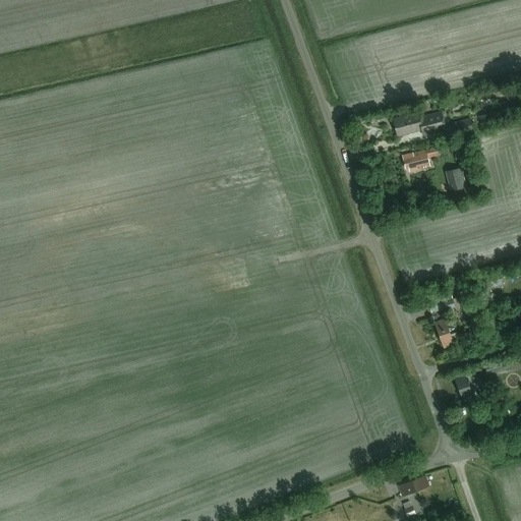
[(420,113),(393,120),(394,125),(397,137),(422,130),(423,135),(446,129),(442,112),(421,117),(420,113)]
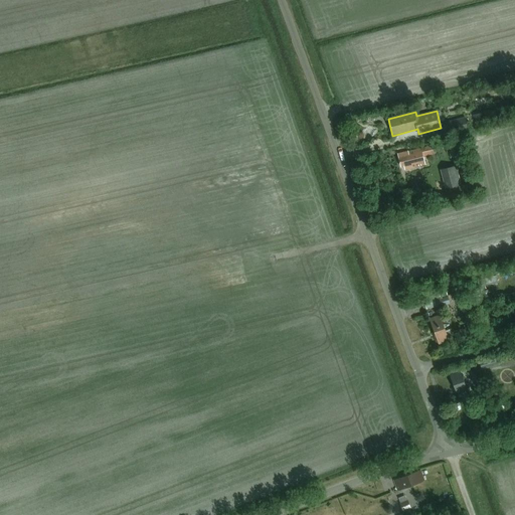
[(496,112),(484,114),(485,121),(497,119),(496,112)]
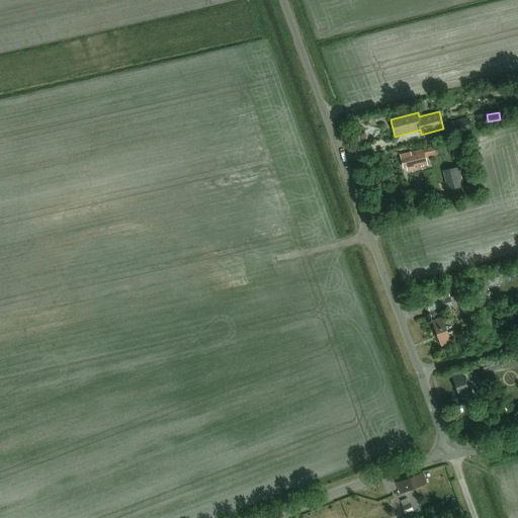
[(487,123),(485,114),(477,115),(479,124),(487,123)]
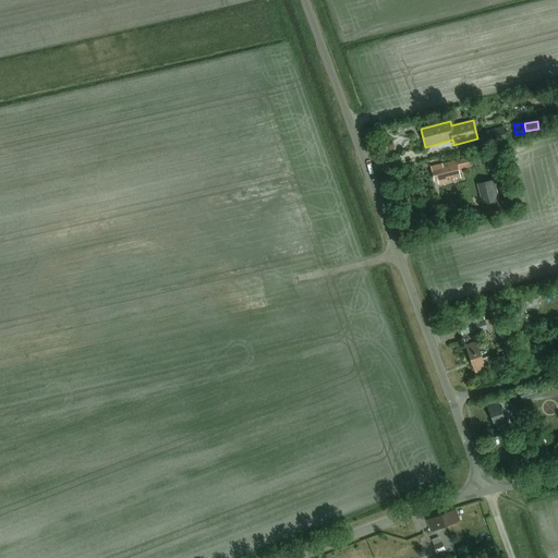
[(504,129),(485,133),(488,146),(507,141),(504,129)]
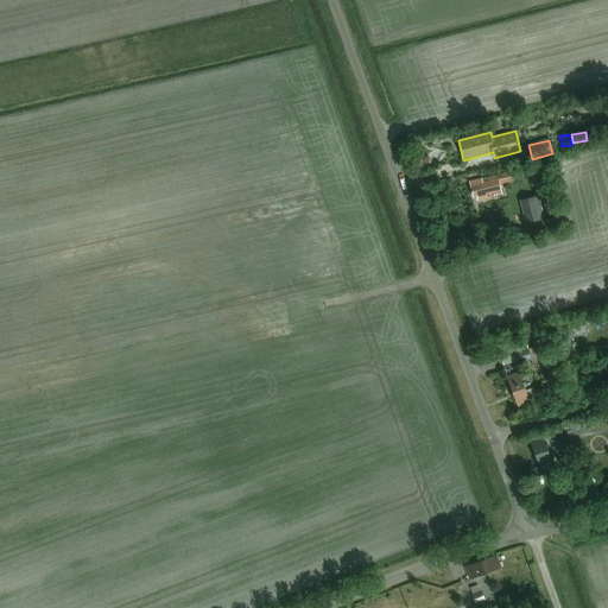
[(482,179),(469,183),(473,197),(476,196),(477,201),(501,195),(500,185),(517,182),(514,172),(482,181),(482,179)]
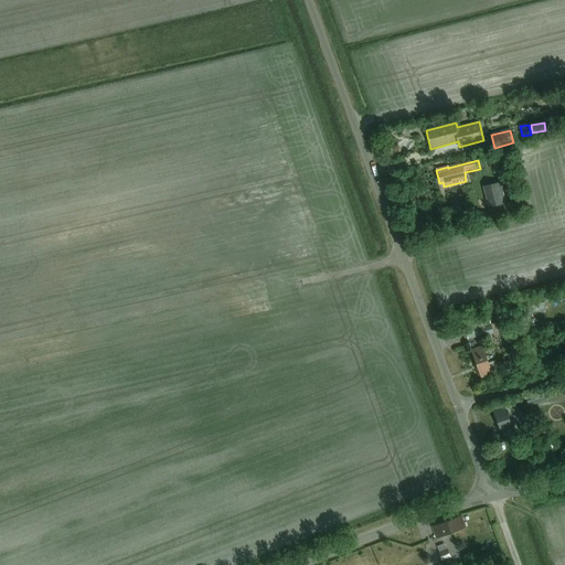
[(483,187),(489,208),(505,203),(500,182),(483,187)]
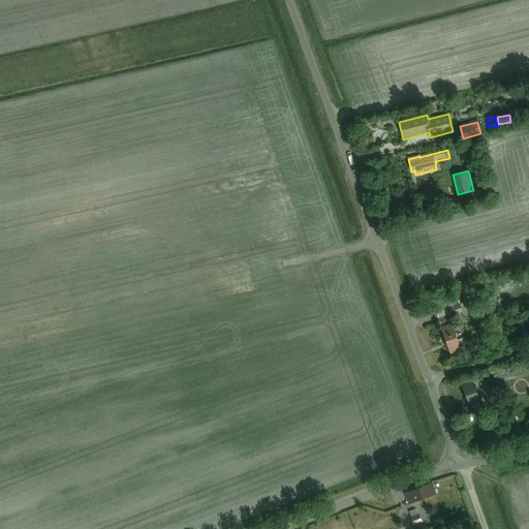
[(471,297),(476,319),(485,318),(479,294),(471,297)]
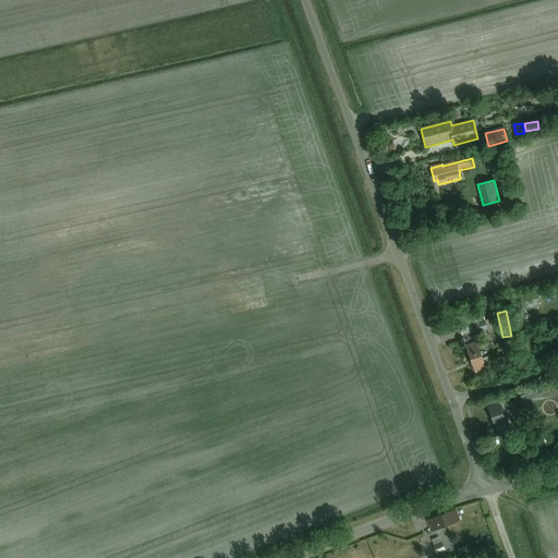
[(471,327),(468,313),(461,315),(465,328),(471,327)]
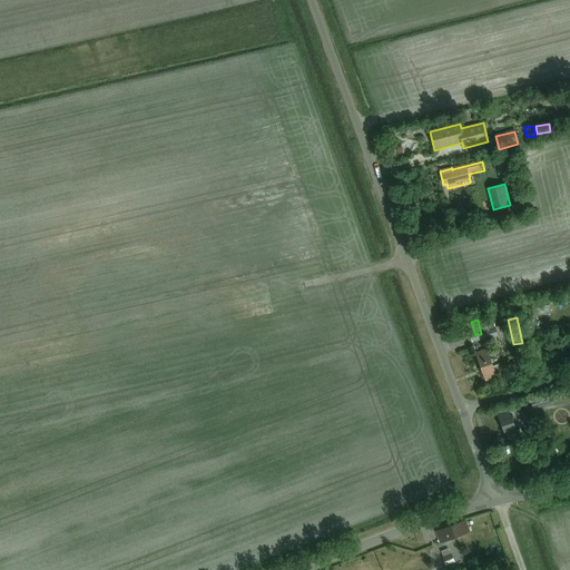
[(498,337),(494,328),(481,332),(483,341),(498,337)]
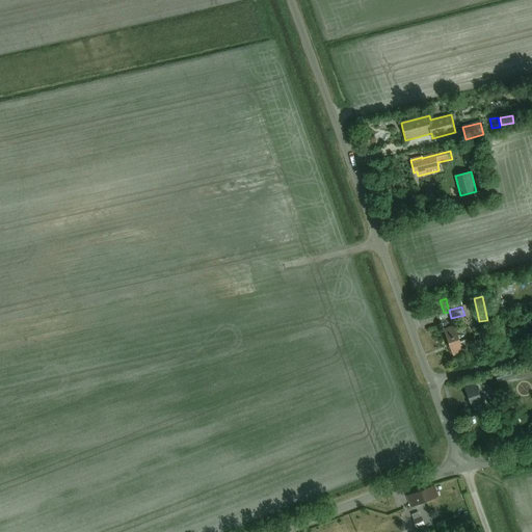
[(453,357),(463,353),(454,326),(443,330),(453,357)]
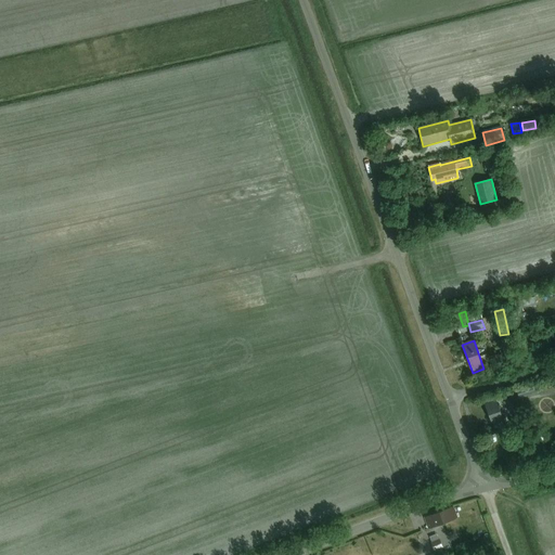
[(502,348),(505,358),(517,353),(514,345),(504,348),(504,347),(502,348)]
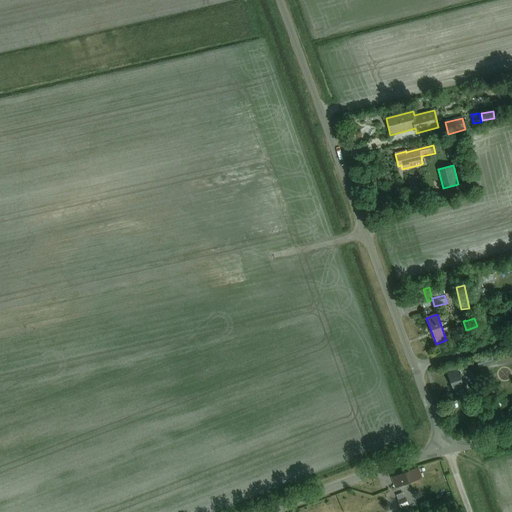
[(478,367),(496,363),(494,355),(476,359),(478,367)]
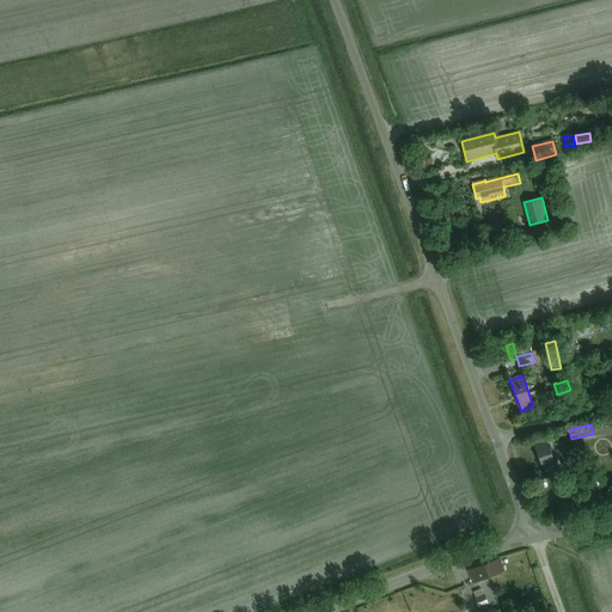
[(544,475),(557,470),(545,439),(533,442),(544,475)]
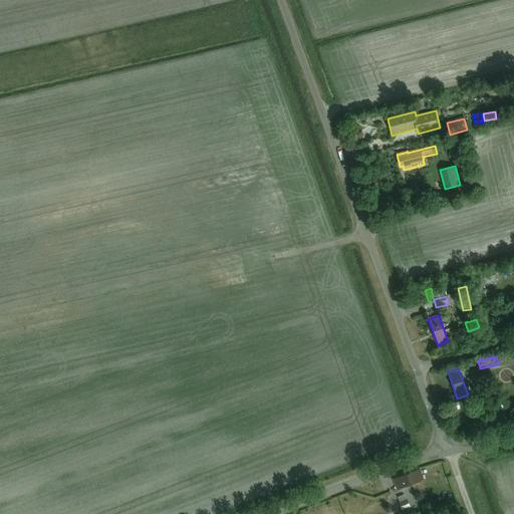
[(398,490),(424,480),(420,470),(394,480),(398,490)]
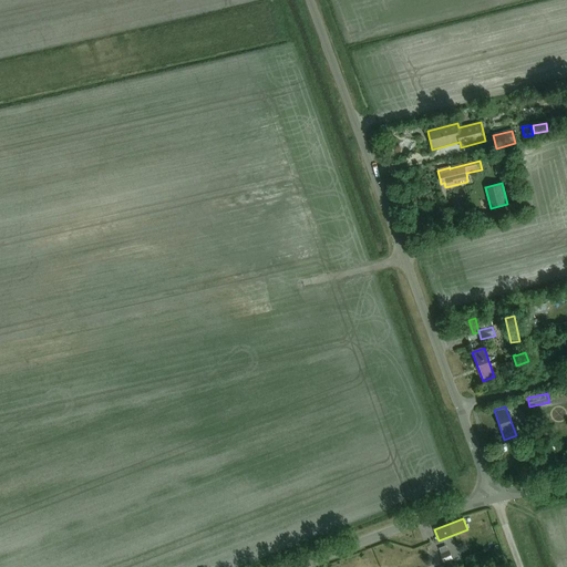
[(457,559),(453,548),(443,553),(446,563),(457,559)]
